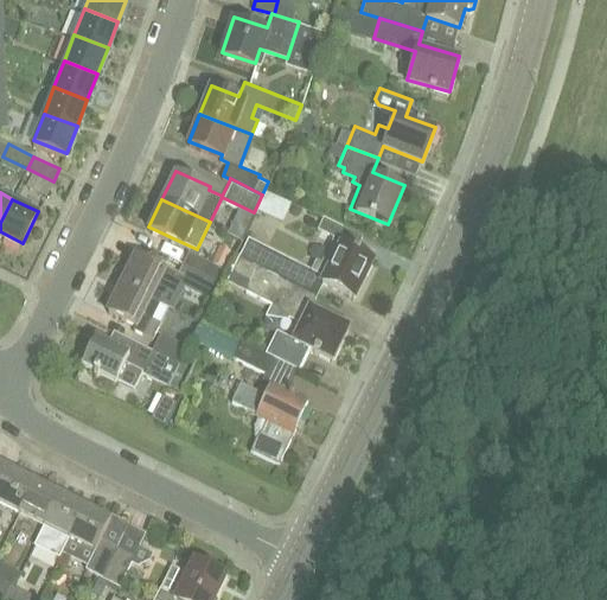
[(353,297),(372,257),(332,237),(320,260),(315,257),(311,267),(247,236),(238,255),(317,294),(323,281),(353,297)]
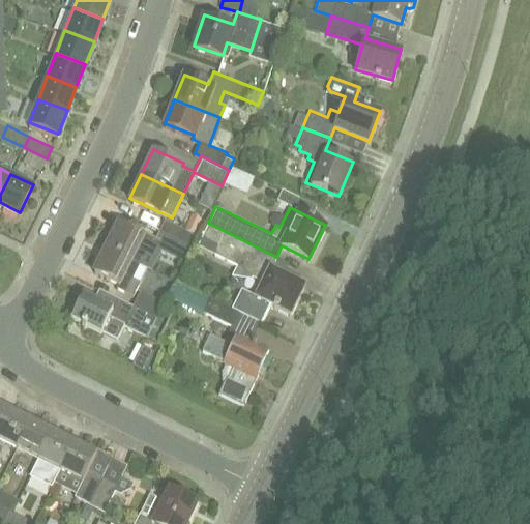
[(168,233),(192,244),(198,234),(165,217),(159,229),(168,233)]
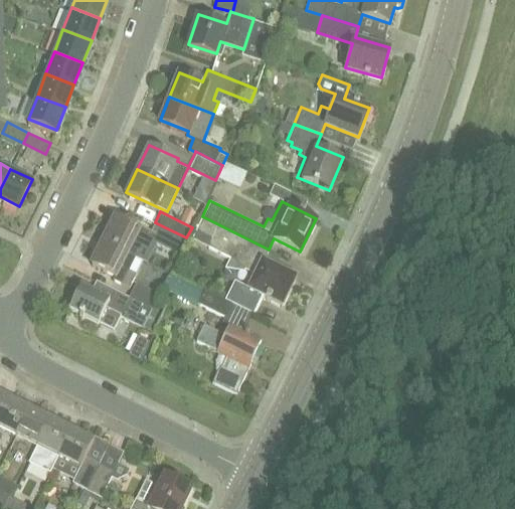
[(100,235),(104,237),(103,238),(143,258),(155,230),(130,218),(128,221),(115,215),(110,225),(106,223),(100,235)]
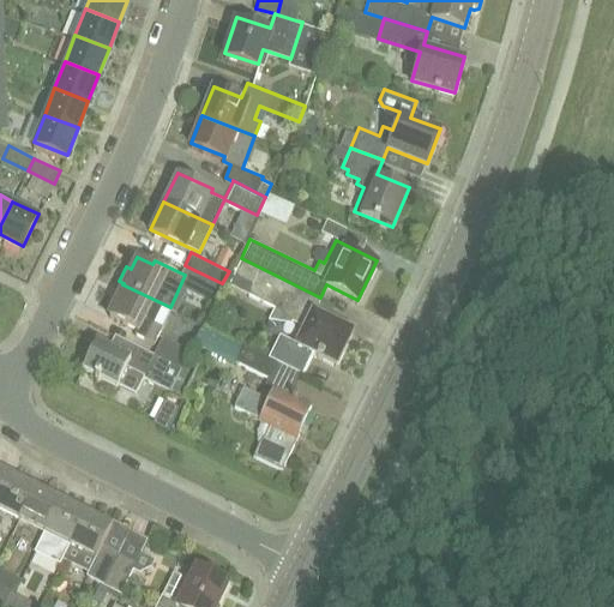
[(313,311),(320,298),(241,258),(234,274),(252,281),(247,292),(274,305),(280,301),(295,310),(292,318),(305,324),(295,343),(336,364),(351,330),(313,311)]
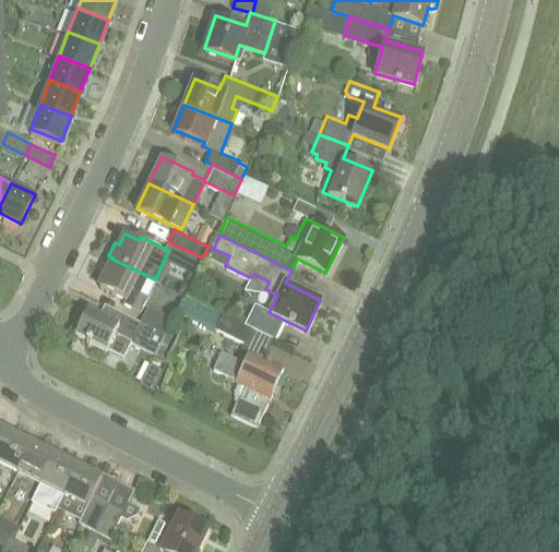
[(202,258),(177,246),(169,262),(194,274),(202,258)]
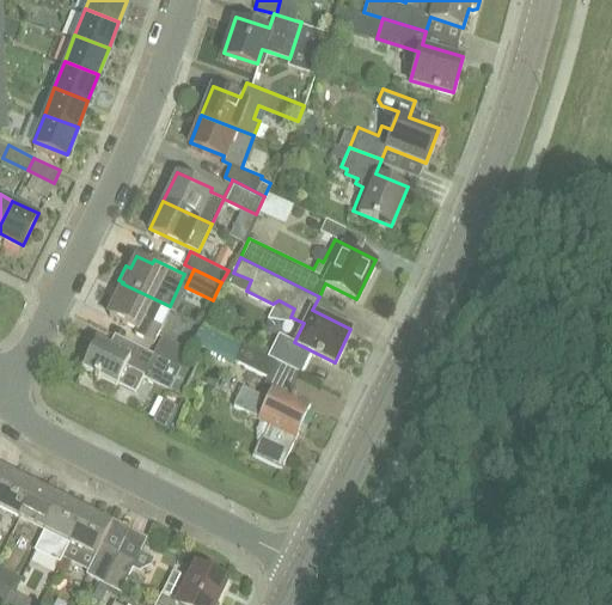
[(169,307),(170,306),(122,283),(109,311),(136,325),(134,329),(153,338),(161,323),(169,307)]
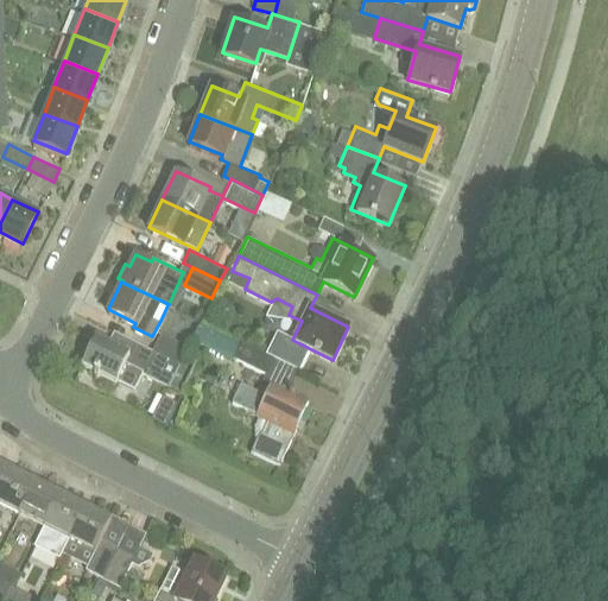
[(264,378),(272,381),(289,390),(298,368),(266,353),(201,322),(192,337),(267,373),(264,378)]
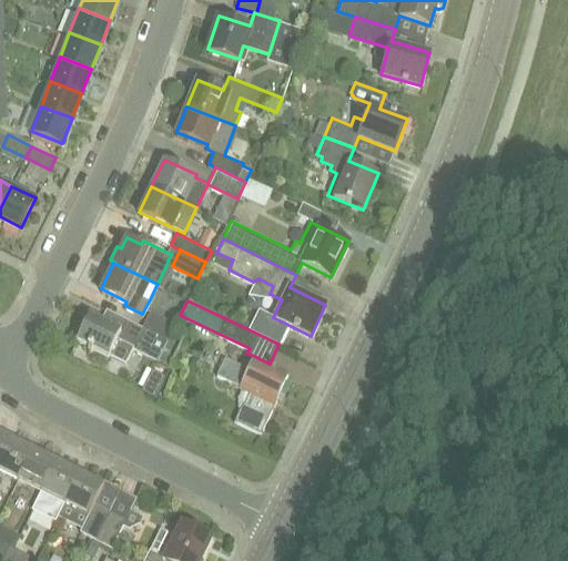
[(175,323),(150,309),(142,324),(168,337),(175,323)]
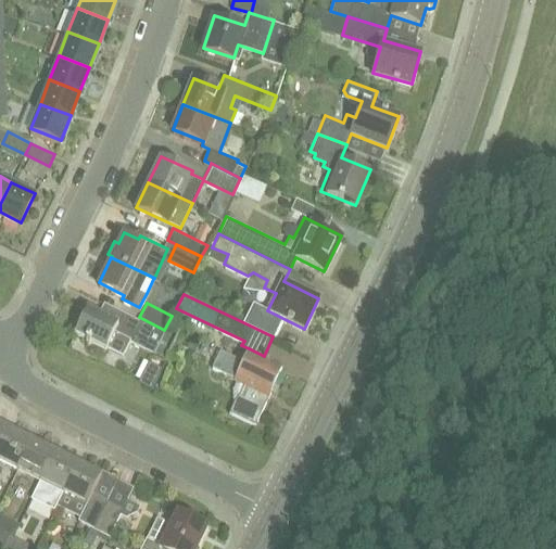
[(164,330),(139,317),(123,309),(117,320),(87,306),(75,331),(122,355),(130,339),(154,350),(164,330)]
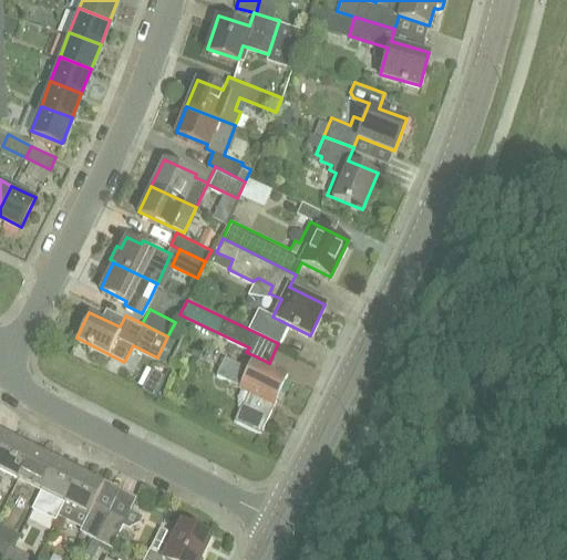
[(240,384),(239,386),(240,386),(237,395),(238,405),(240,406),(235,418),(261,431),(289,373),(269,363),(254,355),(249,366),(225,355),(217,372),(240,384)]
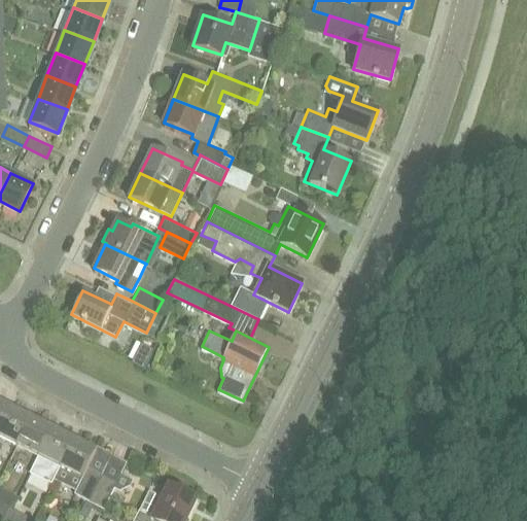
[(141,341),(132,360),(144,367),(153,347),(141,341)]
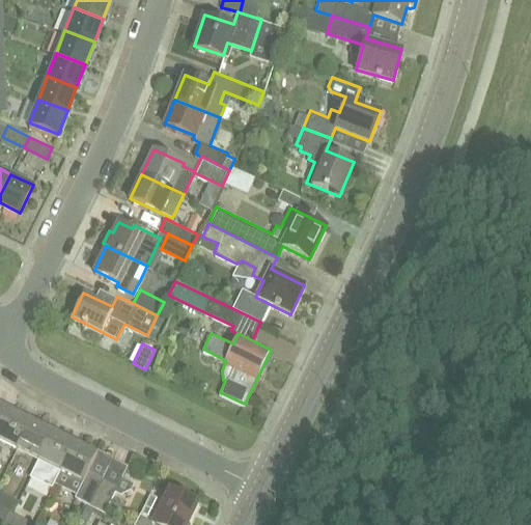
[(0,438),(16,446),(30,418),(8,408),(0,422),(0,438)]
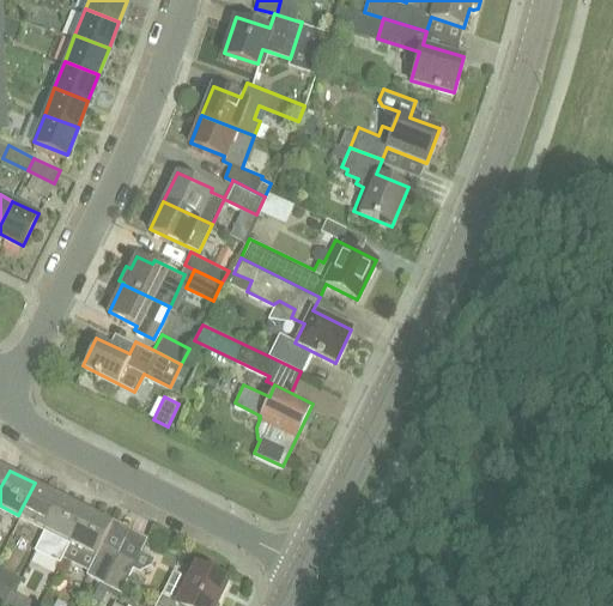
[(44,528),(60,496),(35,483),(18,515),(44,528)]
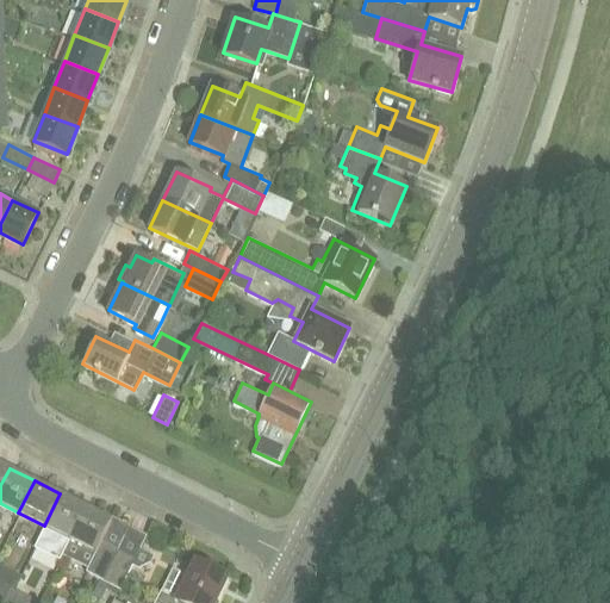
[(69,538),(86,507),(60,493),(44,526),(69,538)]
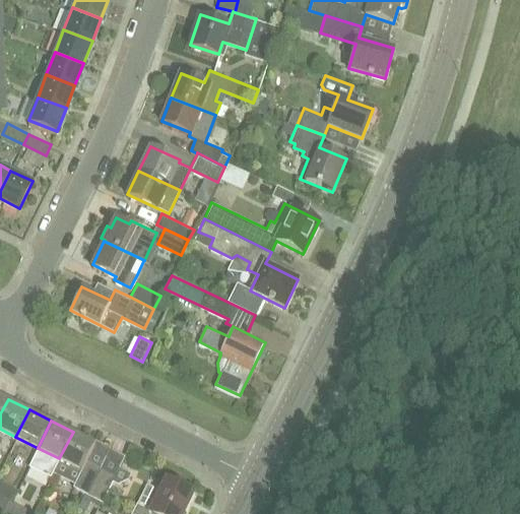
[(85,491),(99,466),(86,460),(94,443),(73,432),(59,458),(53,470),(75,482),(73,485),(85,491)]
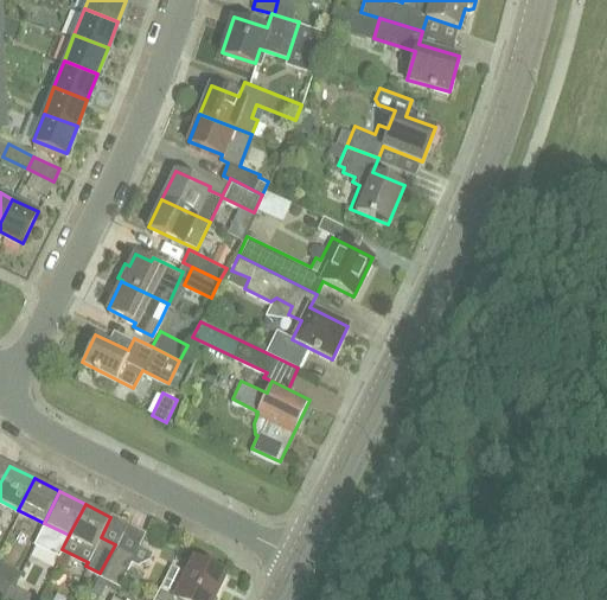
[(134,553),(115,544),(100,573),(120,583),(134,553)]
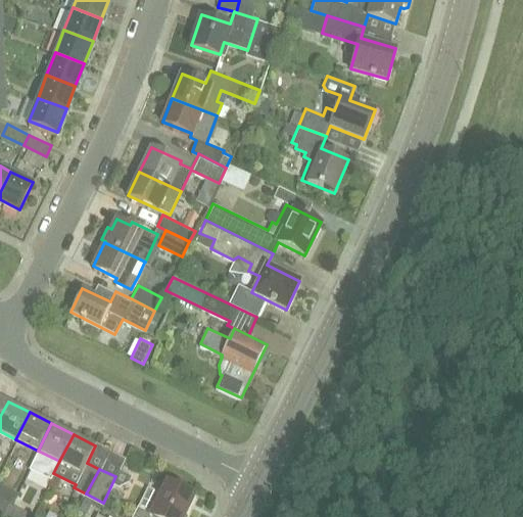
[(0,509),(7,513),(12,503),(11,502),(17,488),(0,479),(0,509)]
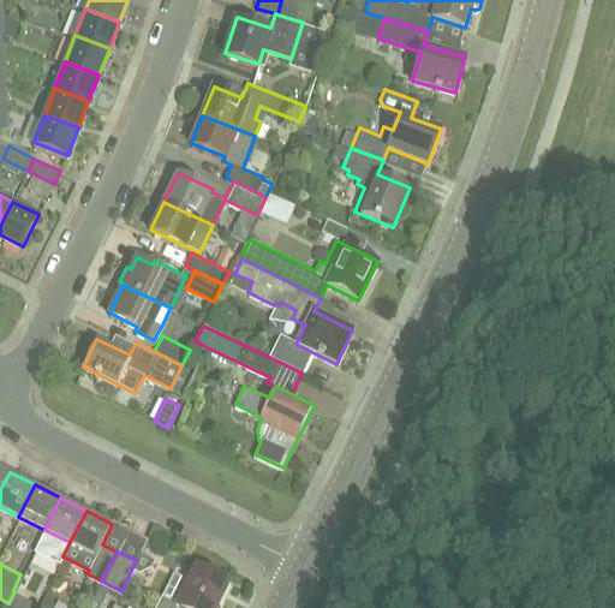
[(195,564),(177,600),(161,592),(154,607),(155,607),(215,607),(230,580),(195,564)]
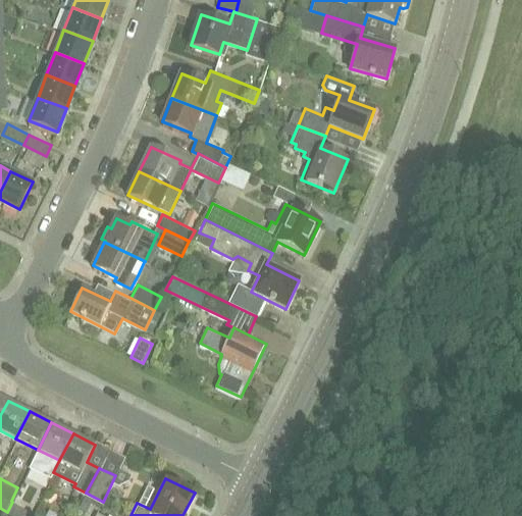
[(84,495),(79,506),(86,510),(92,499),(84,495)]
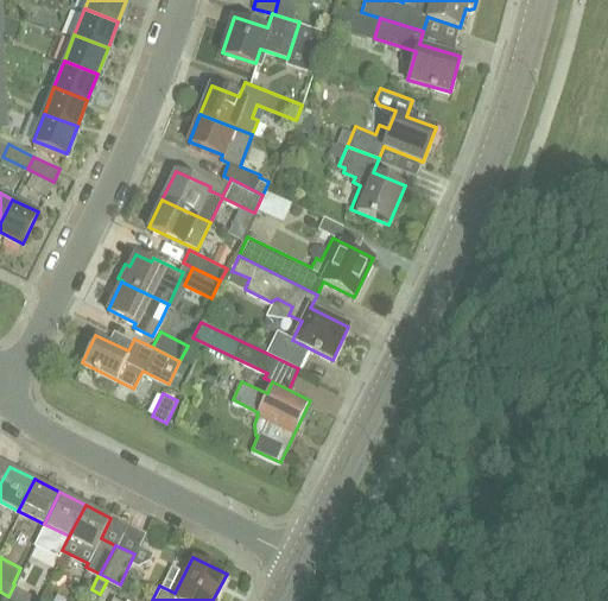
[(18,600),(36,600),(39,596),(14,584),(8,596),(18,600)]
